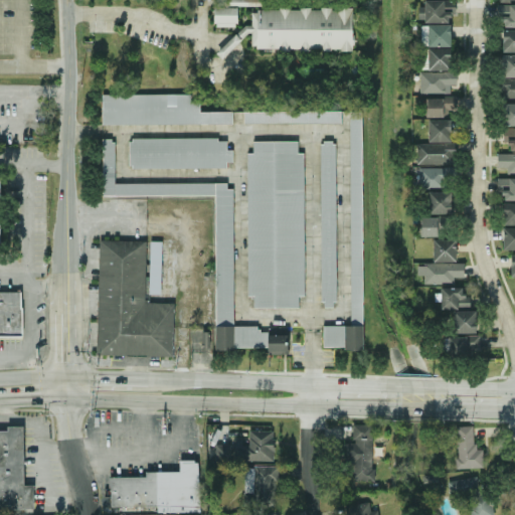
[(450,22),(450,16),(457,16),(457,1),(421,1),(421,22),(450,22)]
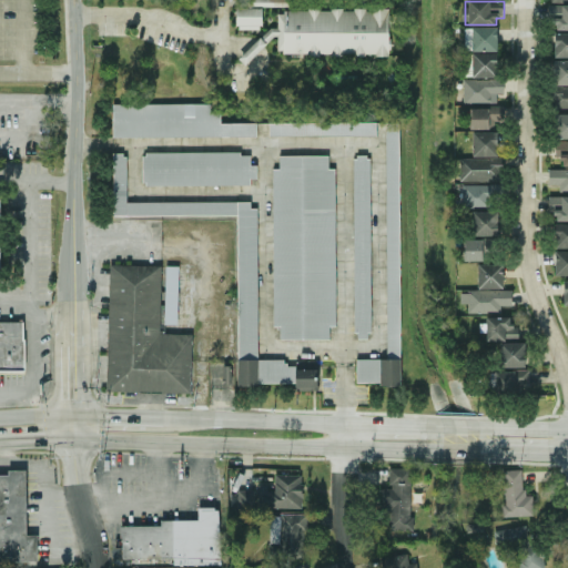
[(567,4),(553,6),(554,31),(567,30),(567,4)]
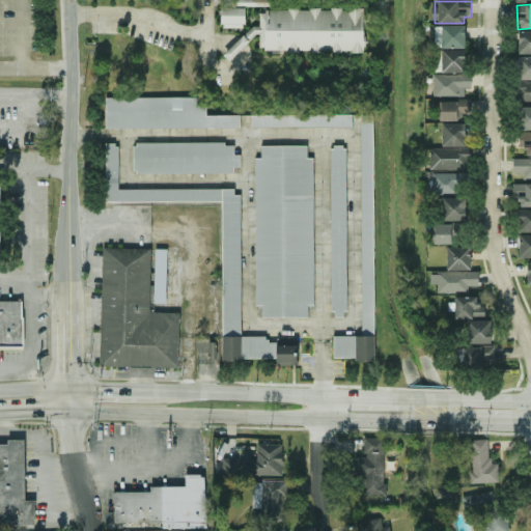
[(222,29),(245,28),(245,7),(222,8),(222,29)]
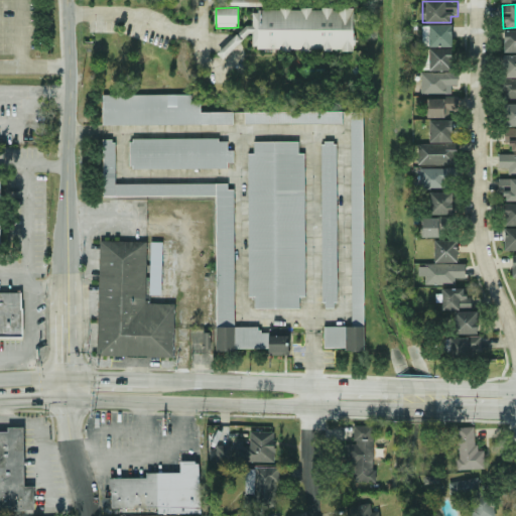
[(355,51),(354,8),(290,8),(289,7),(281,7),(278,10),(259,10),(253,16),(253,25),(247,25),(218,53),(223,58),(250,33),(253,35),(253,49),(323,49),(323,50),(343,50),(344,51),(355,51)]
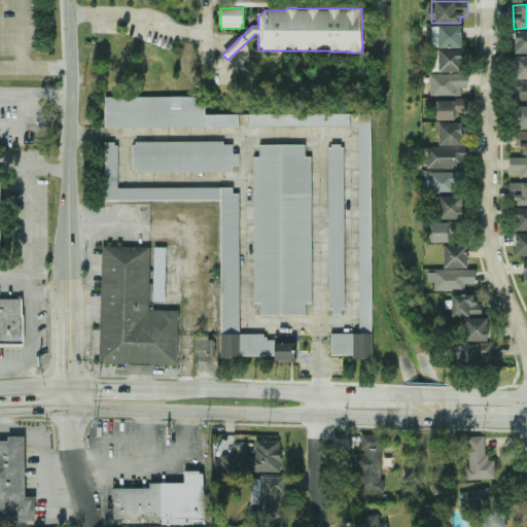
[(462,48),(462,26),(432,26),(431,47),(462,48)]
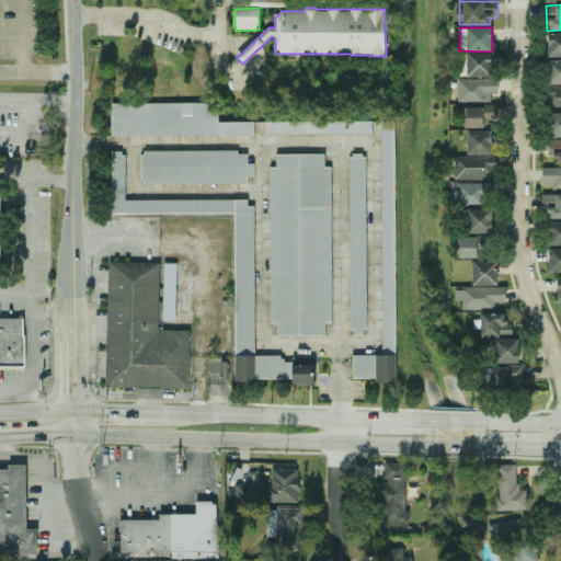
[(560,33),(549,33),(548,57),(560,56),(560,33)]
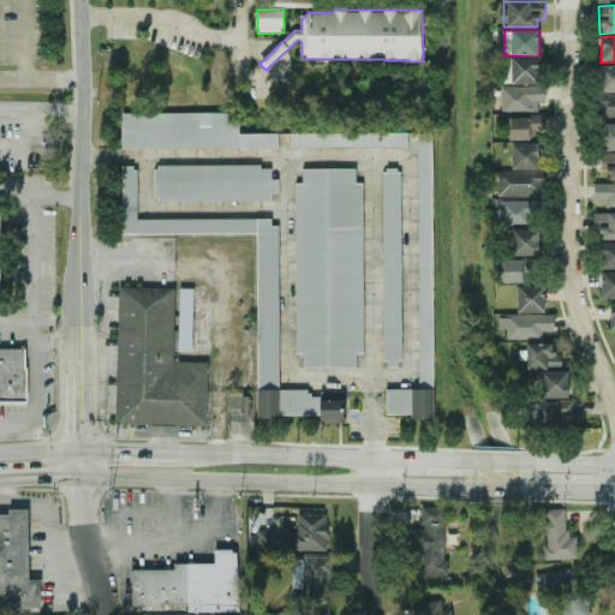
[(505,85),(539,84),(539,58),(505,59),(505,85)]
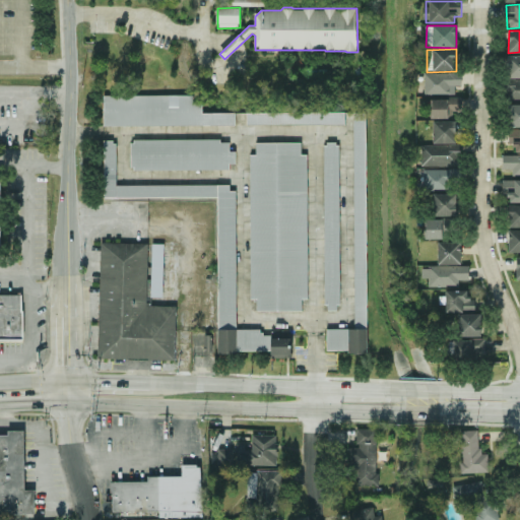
[(519,100),(519,55),(507,56),(507,100),(519,100)]
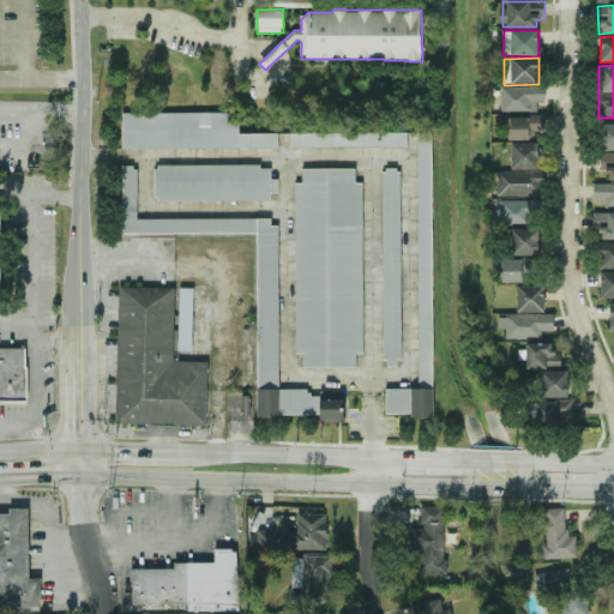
[(501,88),(503,112),(537,110),(537,102),(545,102),(545,86),(501,88)]
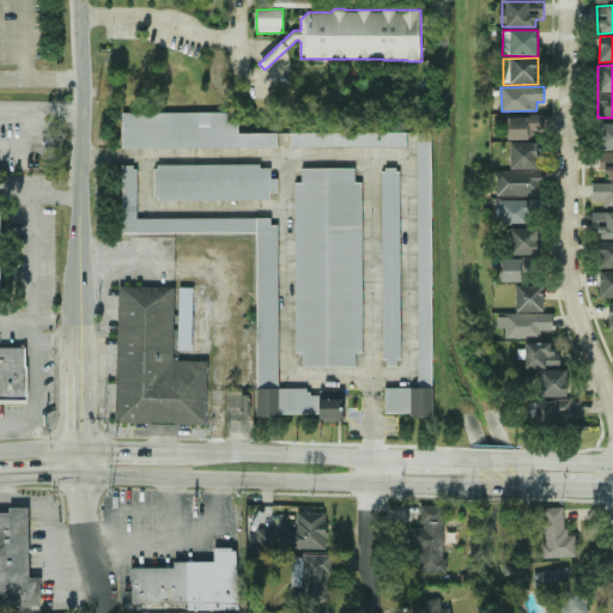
[(278,147),(278,133),(240,134),(240,121),(229,121),(229,111),(122,113),(123,149),(278,147)]
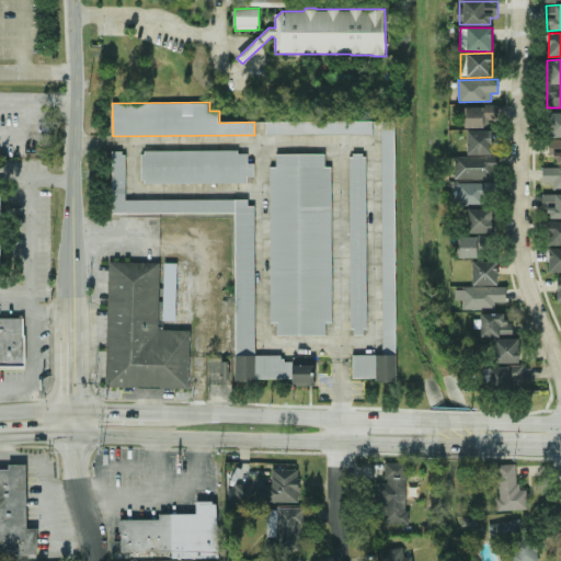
[(485,107),(466,107),(465,127),(484,128),(485,107)]
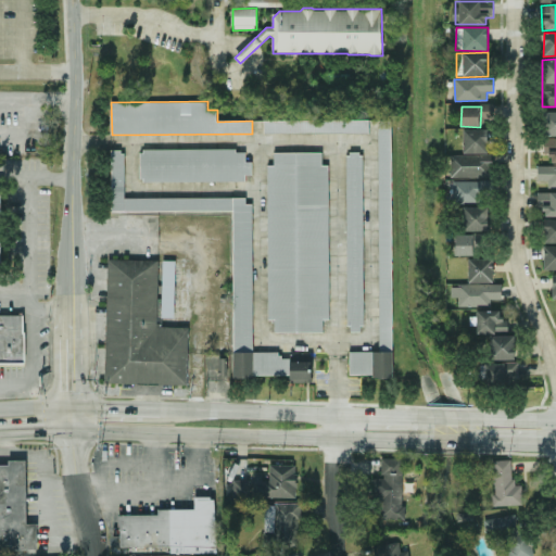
[(555,136),(555,112),(544,112),(544,136),(555,136)]
